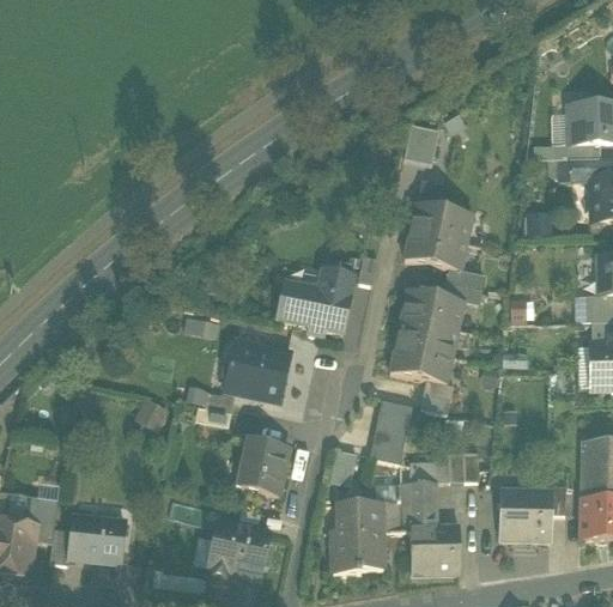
[(571,127),(571,145),(599,145),(610,145),(610,144),(612,144),(612,104),(571,105),(571,109),(566,110),(566,127),(571,127)]
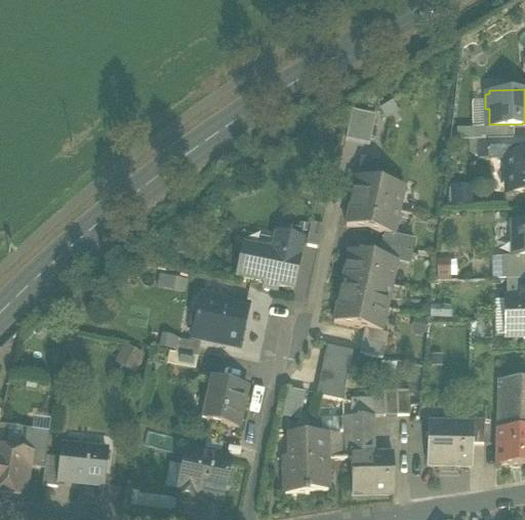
[(375,112),(352,108),(346,136),(369,142),(375,112)]
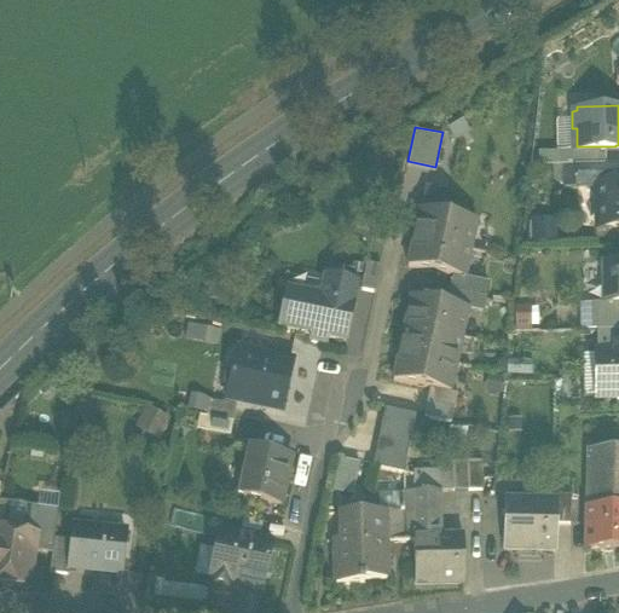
[(605,161),(605,146),(577,146),(559,148),(559,162),(576,161),(605,161)]
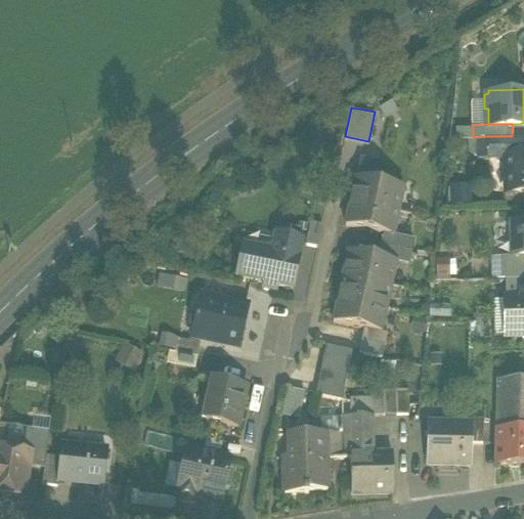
[(487,136),(487,155),(505,155),(505,153),(523,153),(523,136),(512,136),(487,136)]
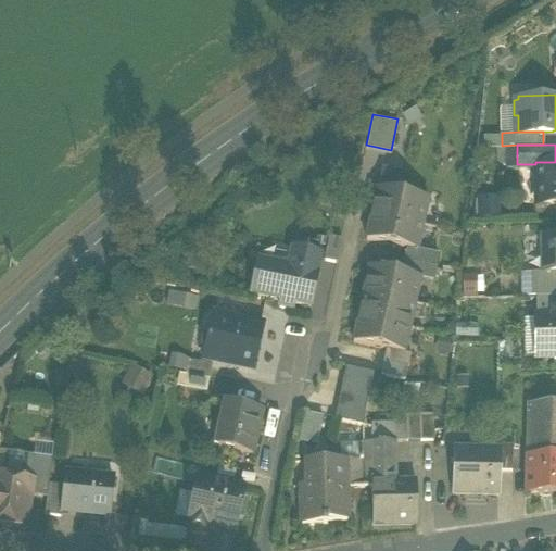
[(553,201),(555,203),(555,162),(535,162),(535,164),(536,201),(553,201)]
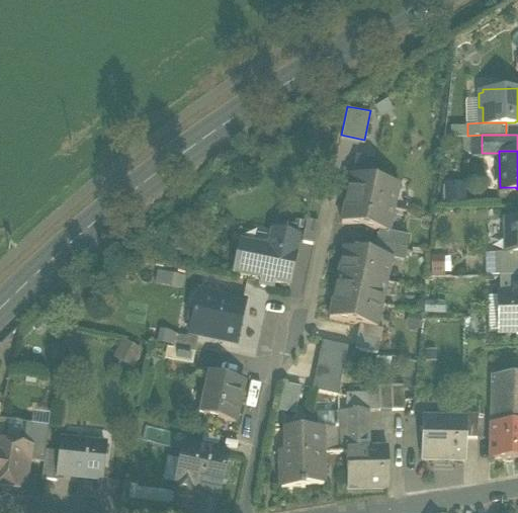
[(351,172),(369,176),(373,161),(355,157),(351,172)]
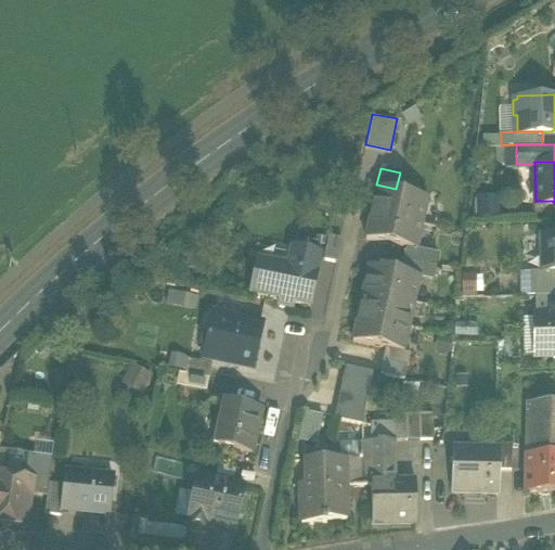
[(376,184),(371,210),(422,221),(427,195),(396,189),(376,184)]
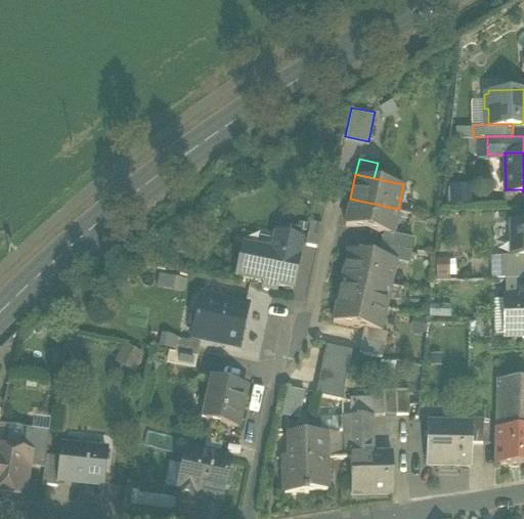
[(393,231),(398,209),(350,199),(345,222),(383,230),(393,232),(393,231)]
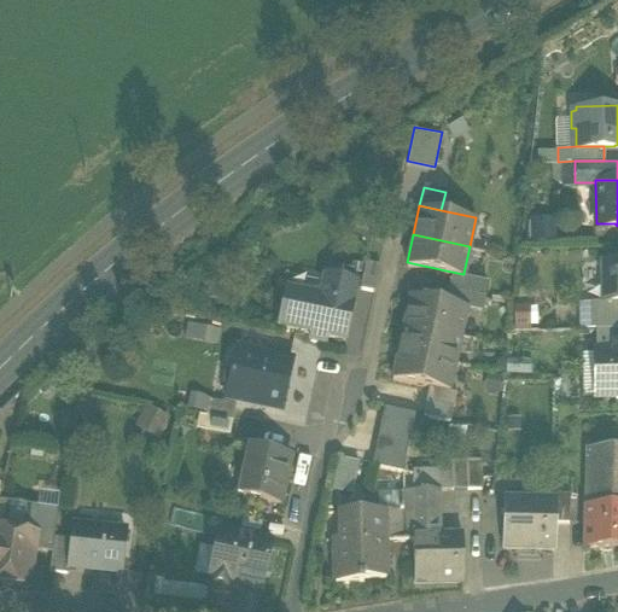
[(359,285),(373,287),(379,262),(365,258),(359,285)]
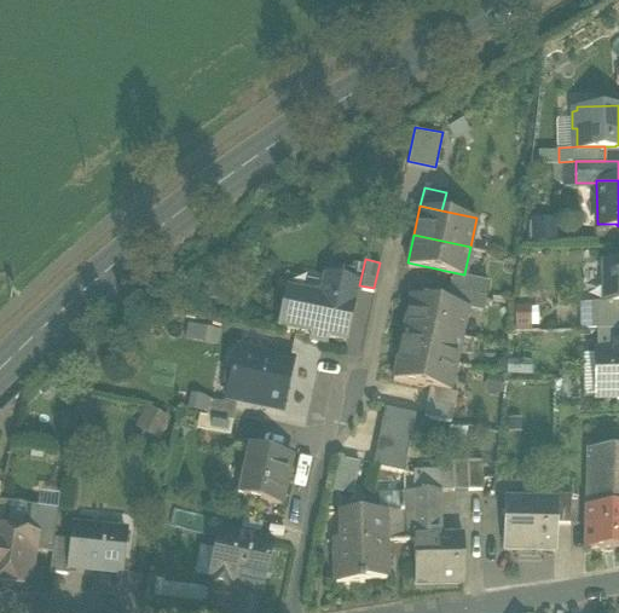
[(607,281),(608,299),(618,298),(618,259),(607,259),(607,262),(602,262),(602,281),(607,281)]
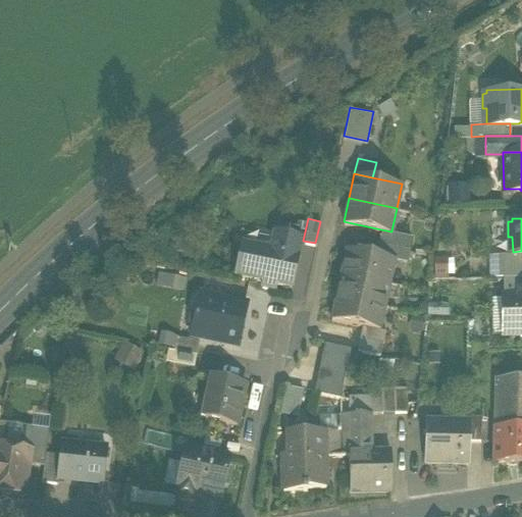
[(259,228),(256,244),(270,247),(274,231),(259,228)]
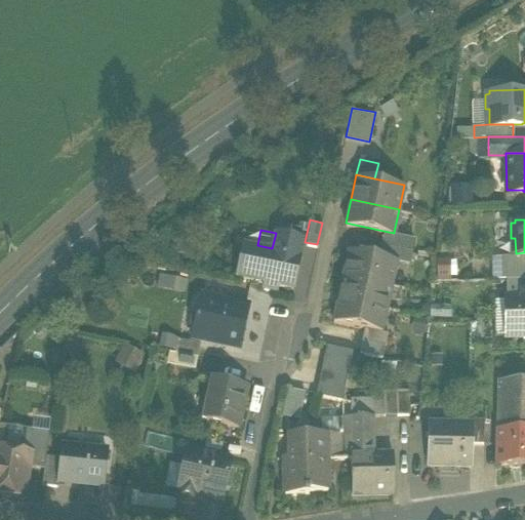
[(384,231),(380,243),(411,249),(414,237),(394,232),(394,233),(384,231)]
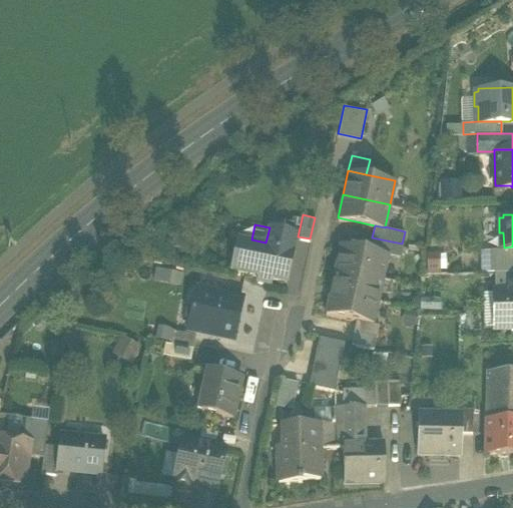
[(270,276),(286,280),(296,232),(270,227),(266,242),(251,239),(238,236),(231,268),(259,274),(258,280),(269,282),(270,276)]
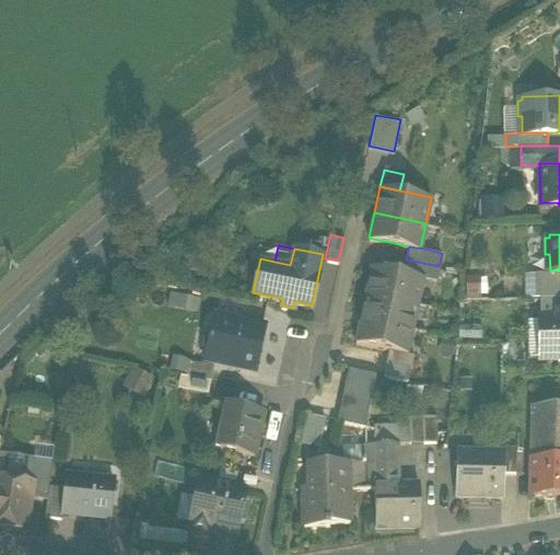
[(435,279),(439,266),(406,259),(404,273),(423,276),(422,277),(435,279)]
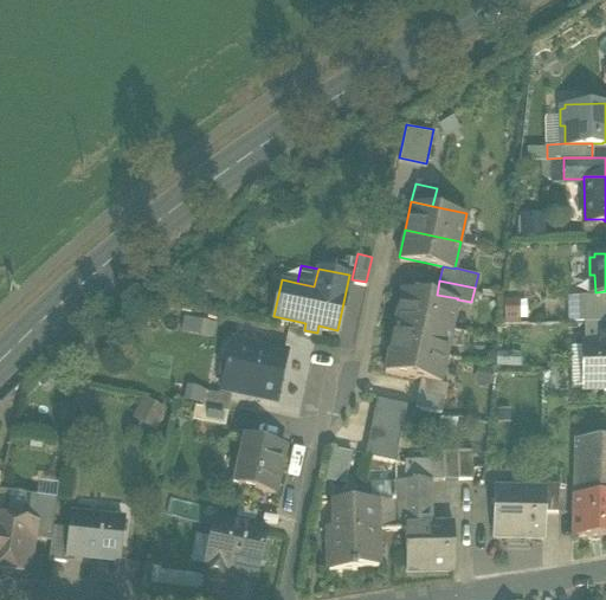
[(403,286),(397,315),(452,327),(457,300),(458,298),(437,295),(403,286)]
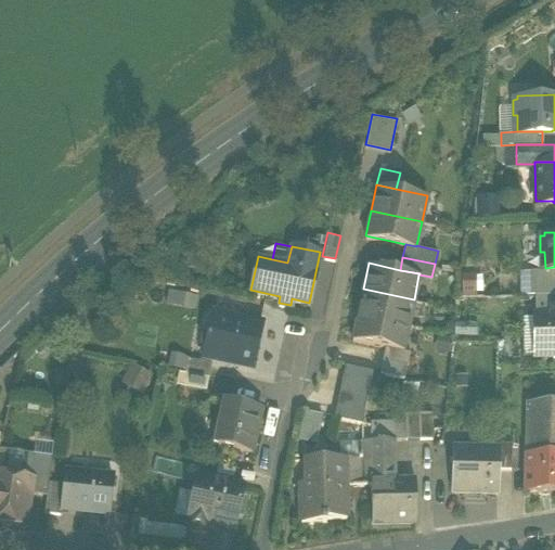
[(554,292),(554,267),(545,268),(530,268),(531,292),(534,292),(554,292)]
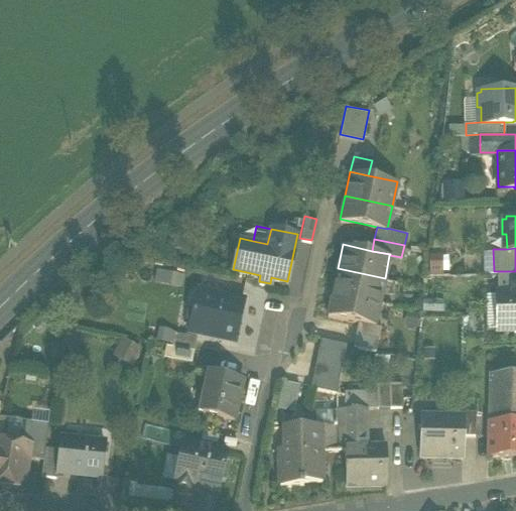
[(483,271),(494,271),(493,249),(483,249),(483,271)]
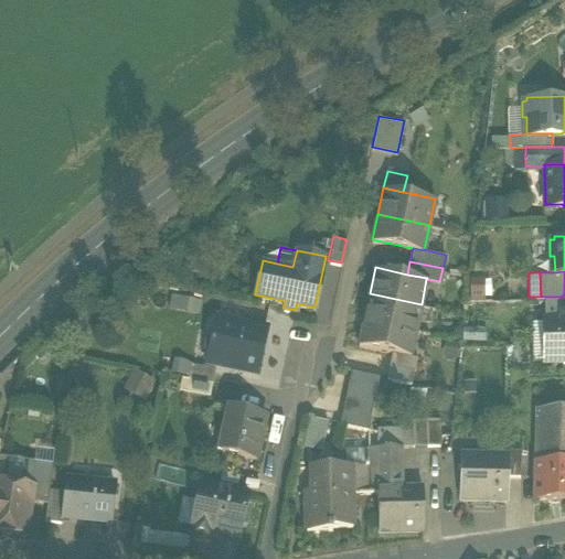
[(411,355),(422,304),(370,293),(365,312),(372,314),(370,325),(363,324),(359,344),(392,351),(411,355)]
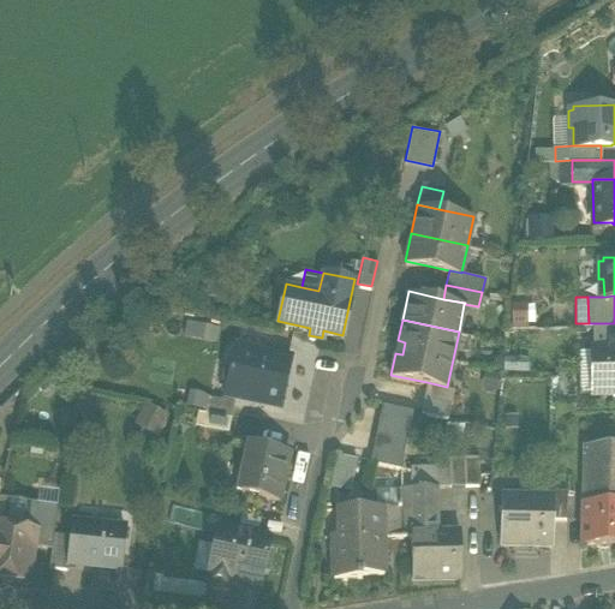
[(614,323),(592,323),(593,347),(611,347),(611,340),(614,339),(614,323)]
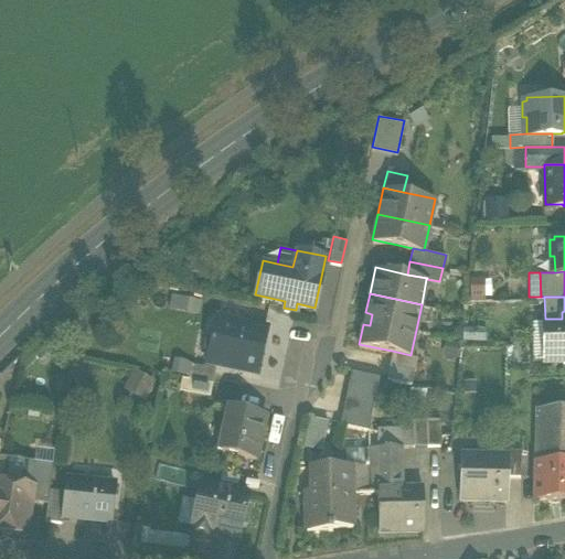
[(548,339),(550,358),(564,358),(564,311),(562,312),(562,319),(545,319),(545,339),(548,339)]
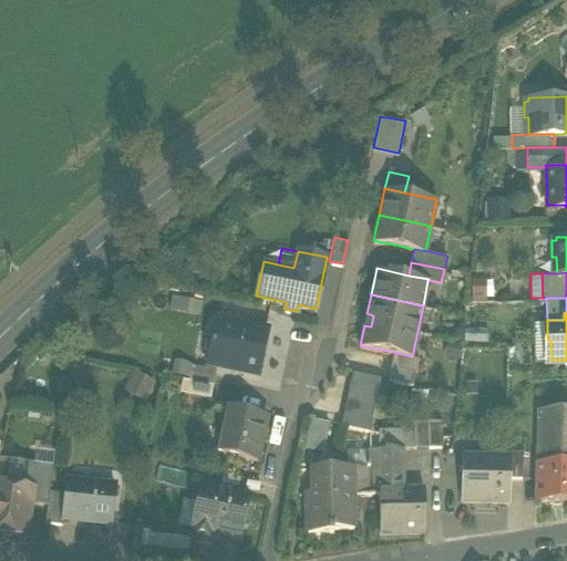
[(373,315),(367,313),(364,325),(371,326),(373,315)]
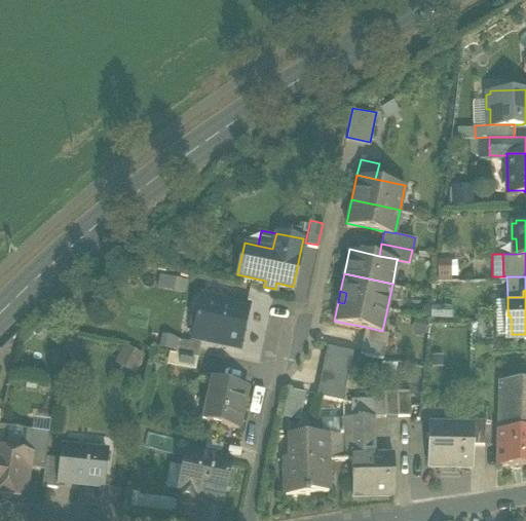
[(229,306),(230,300),(200,294),(199,300),(229,306)]
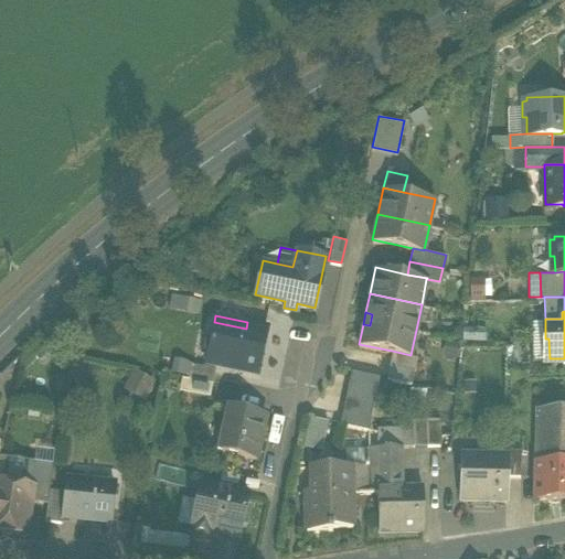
[(532,358),(550,358),(548,339),(545,339),(545,319),(531,319),(532,358)]
